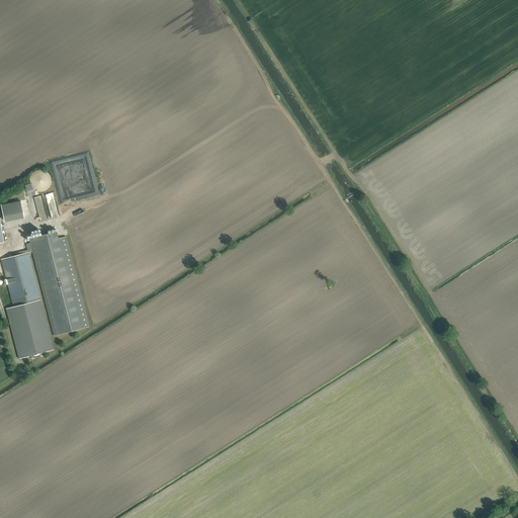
[(87,170),(92,192),(88,192),(88,196),(98,194),(93,168),(87,170)]
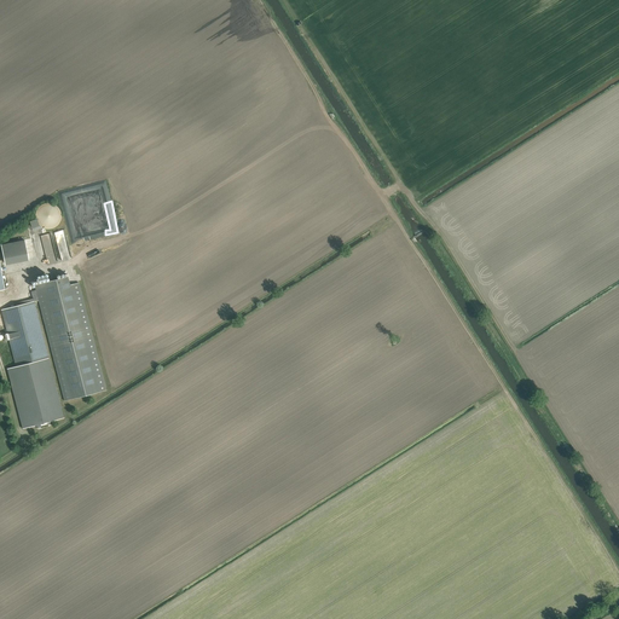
[(61,218),(61,215),(61,214),(61,213),(61,210),(59,209),(58,208),(57,207),(57,206),(56,206),(55,204),(53,204),(52,203),(51,203),(50,203),(48,203),(47,203),(46,203),(45,203),(44,204),(42,204),(41,206),(40,206),(39,207),(38,208),(36,209),(36,210),(36,212),(35,213),(35,214),(35,215),(35,217),(35,218),(35,219),(36,220),(36,221),(38,223),(38,224),(39,225),(40,225),(40,226),(41,227),(42,227),(44,227),(44,229),(45,229),(46,229),(47,229),(50,229),(51,229),(52,229),(53,227),(55,226),(56,226),(57,225),(58,224),(59,223),(59,221),(61,220),(61,219),(61,218)]
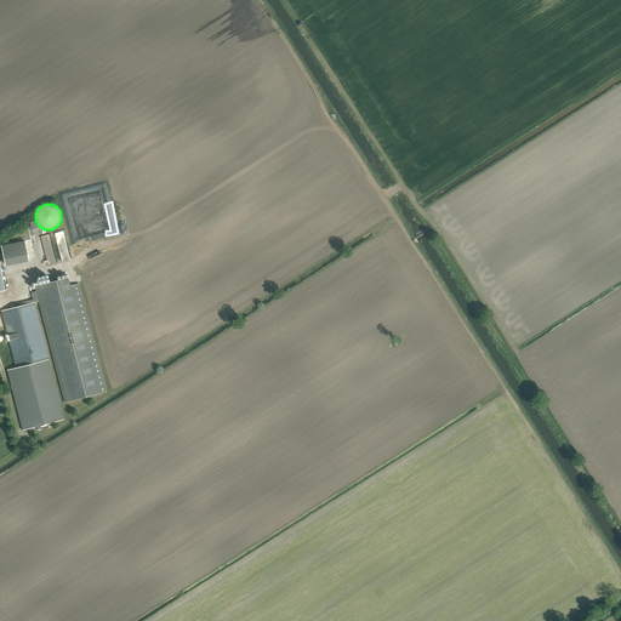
[(51,233),(41,237),(44,248),(50,246),(49,243),(52,241),(51,233)]
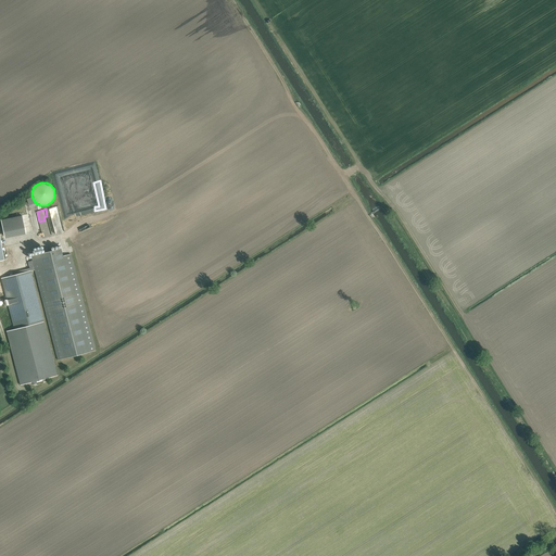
[(4,237),(25,234),(23,215),(1,218),(4,237)]
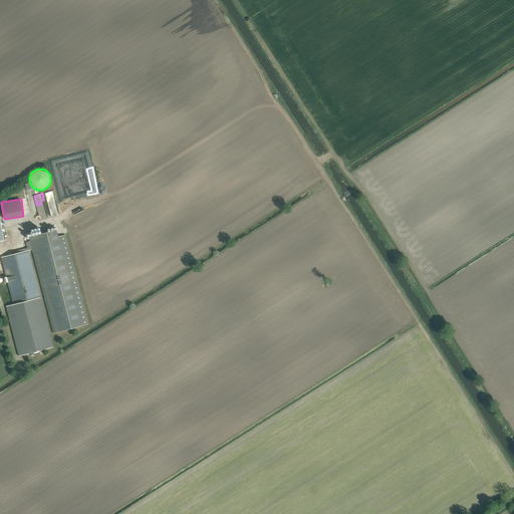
[(29,238),(53,333),(88,323),(65,234),(58,236),(56,229),(29,238)]
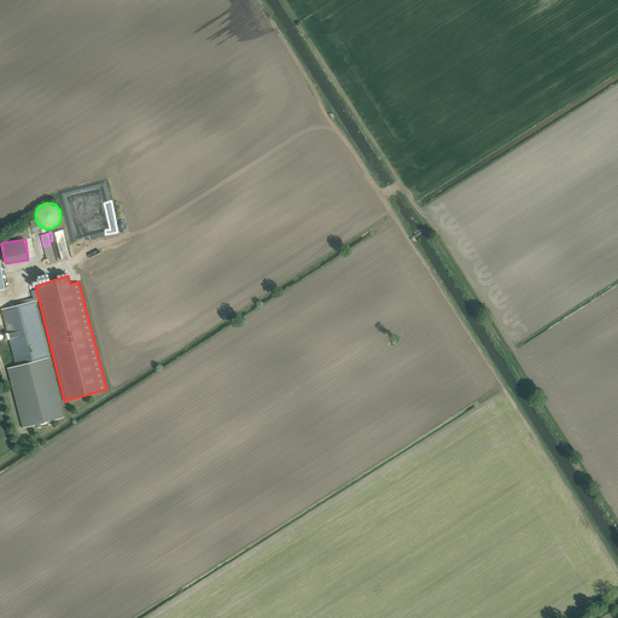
[(51,420),(64,418),(34,301),(1,309),(16,366),(7,368),(23,427),(36,425),(36,427),(52,424),(51,420)]
